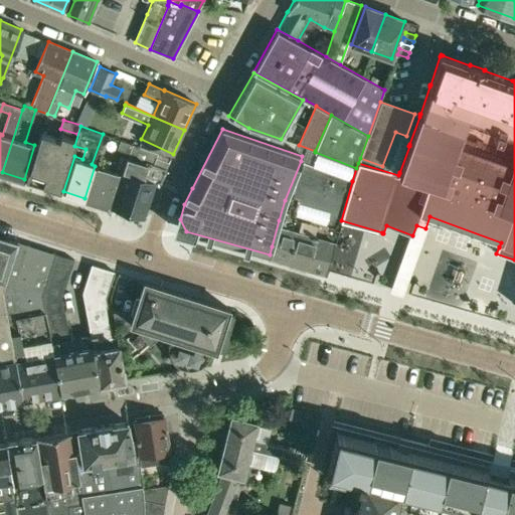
[(59,189),(76,139),(61,134),(60,138),(41,132),(29,169),(25,179),(27,180),(28,177),(42,181),(42,184),(59,189)]
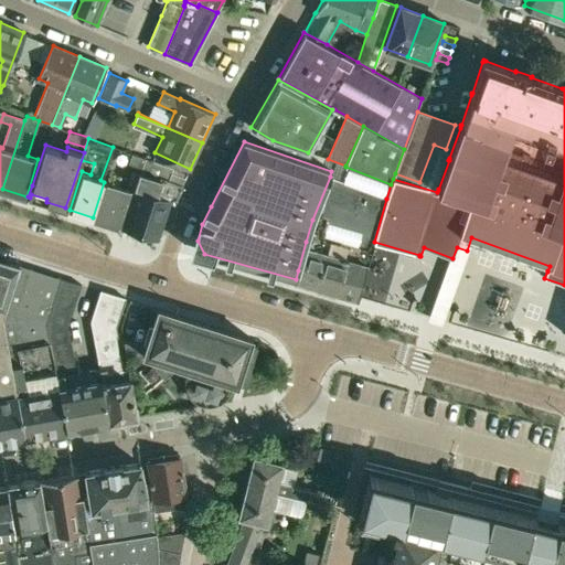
[(145,158),(131,153),(128,163),(141,168),(145,158)]
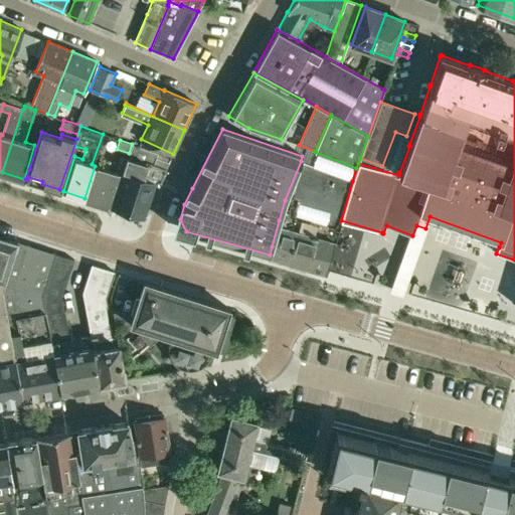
[(129,153),(128,158),(146,164),(147,162),(165,169),(171,157),(157,152),(132,144),(129,153)]
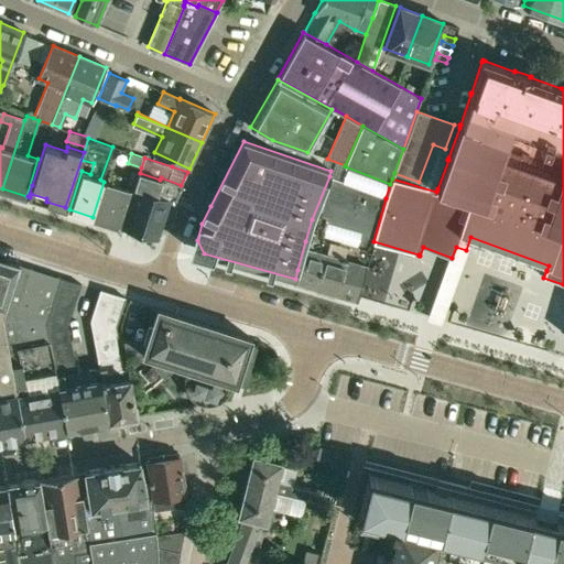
[(174,203),(182,185),(181,185),(161,177),(160,180),(140,173),(129,205),(130,206),(123,227),(153,237),(159,235),(170,201),(174,203)]
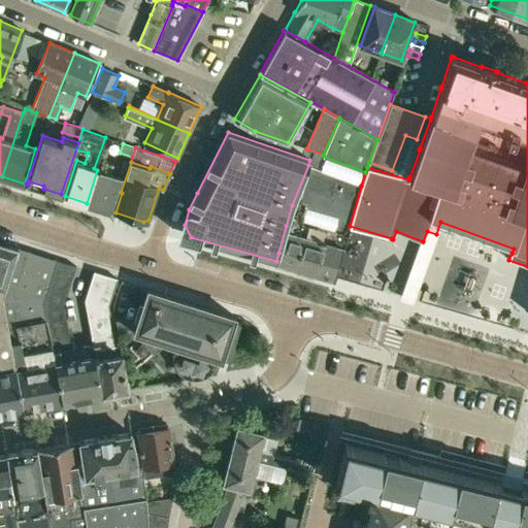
[(334,277),(350,226),(361,186),(308,165),(292,205),(286,226),(278,253),(276,261),(334,277)]
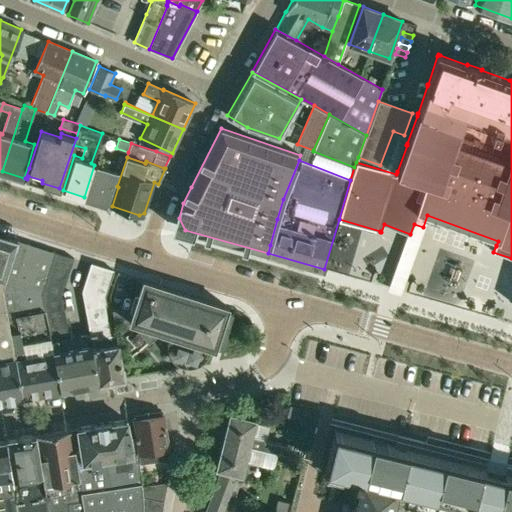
[(84,197),(107,205),(118,172),(94,165),(84,197)]
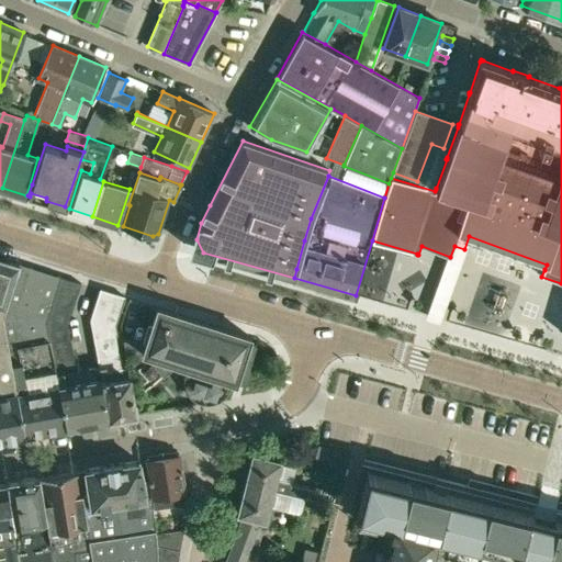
[(3,316),(20,262),(0,256),(0,437),(25,434),(3,316)]
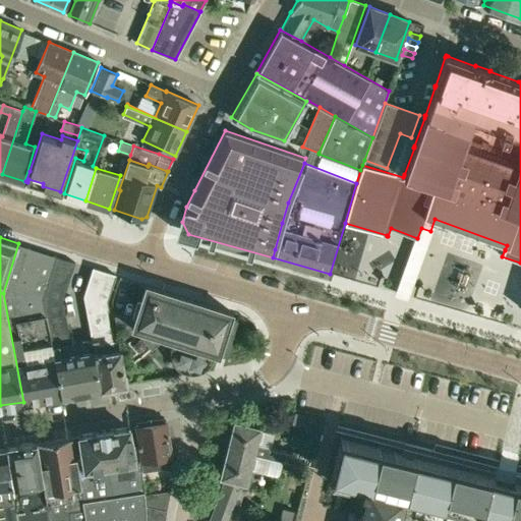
[(42,299),(56,255),(18,243),(3,293),(23,402),(61,395),(42,299)]
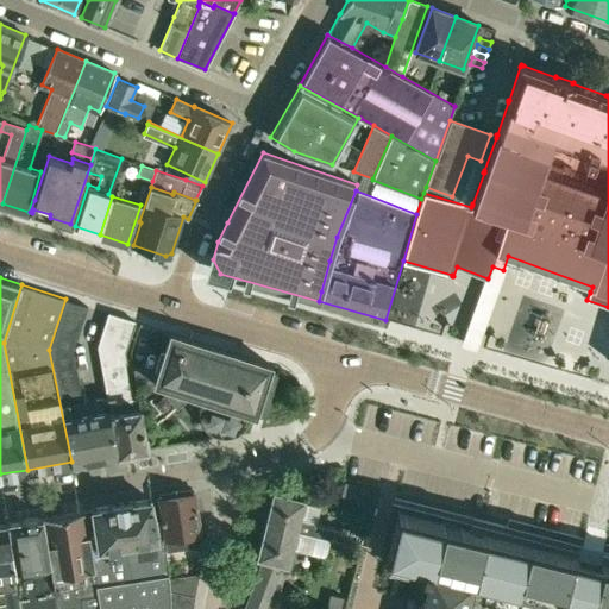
[(74,350),(80,328),(87,306),(66,299),(49,350),(71,462),(118,453),(106,396),(82,400),(74,350)]
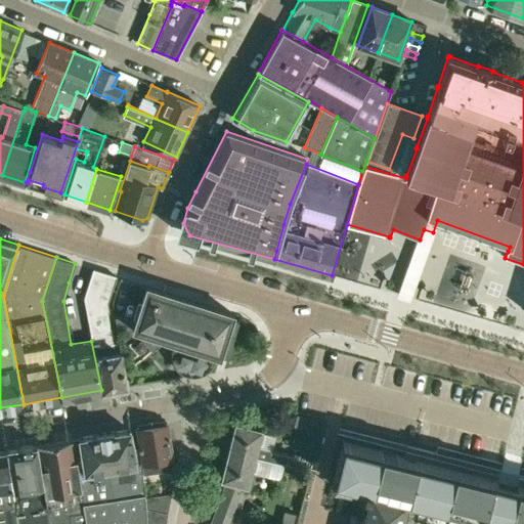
[(108,300),(111,296),(117,276),(93,268),(87,288),(84,298),(91,341),(101,390),(126,386),(126,385),(127,384),(127,374),(124,375),(119,343),(114,344),(107,312),(108,312),(108,300)]
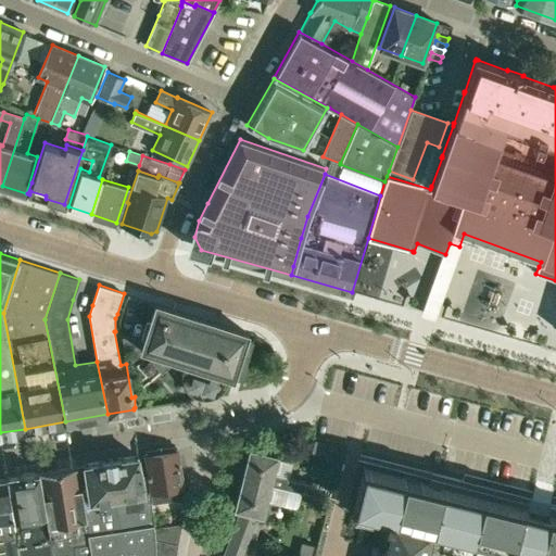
[(185,375),(185,379),(189,387),(194,391),(202,394),(210,393),(217,390),(224,383),(227,376),(234,378),(248,332),(155,303),(141,350),(148,352),(147,356),(161,371),(171,364),(173,359),(186,364),(185,367),(185,370),(185,375)]
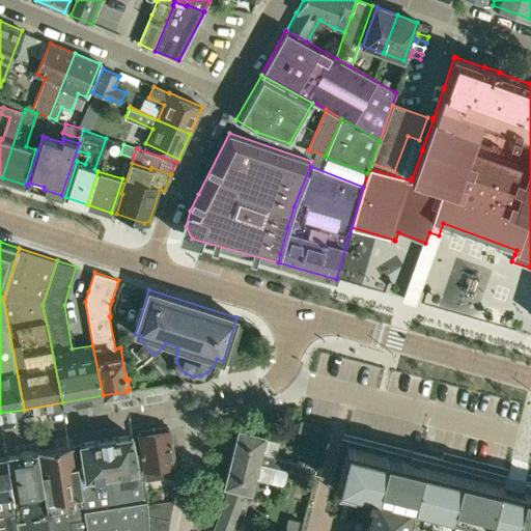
[(176,474),(170,429),(138,435),(144,470),(146,478),(176,474)]
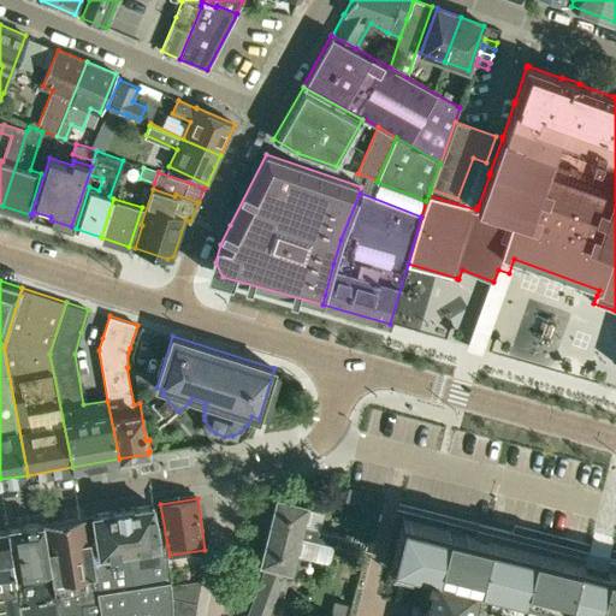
[(312,509),(307,508),(307,505),(277,498),(268,531),(298,539),(319,544),(330,546),(332,534),(302,527),(303,522),(308,523),(312,509)]
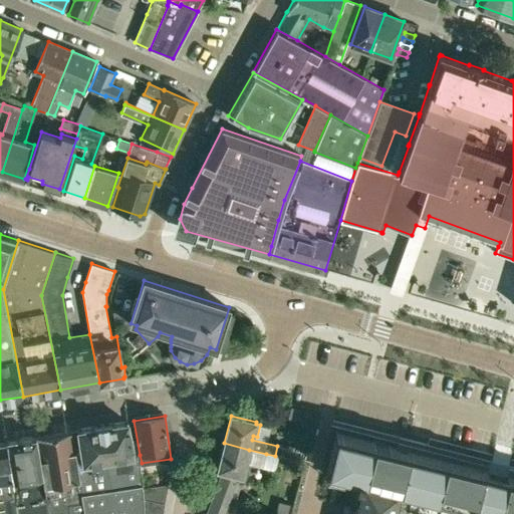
[(137,455),(134,455),(127,422),(102,426),(111,485),(111,513),(144,513),(144,498),(165,503),(168,485),(143,489),(141,462),(138,463),(137,455)]
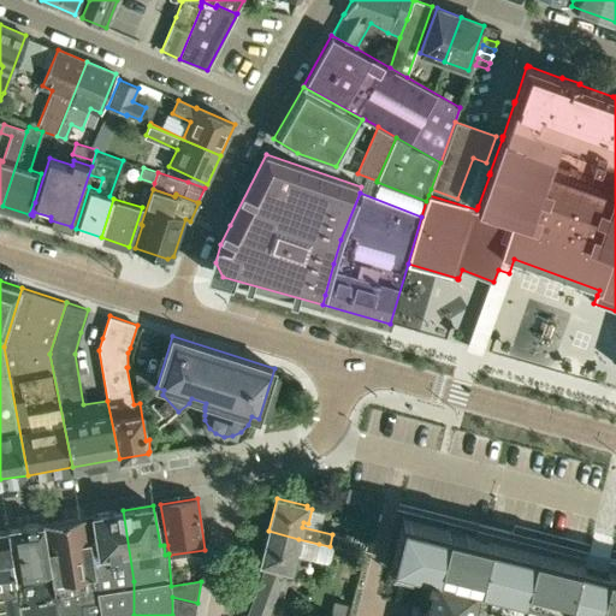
[(94,566),(102,615),(134,615),(134,581),(123,510),(94,515),(87,516),(90,539),(94,566)]
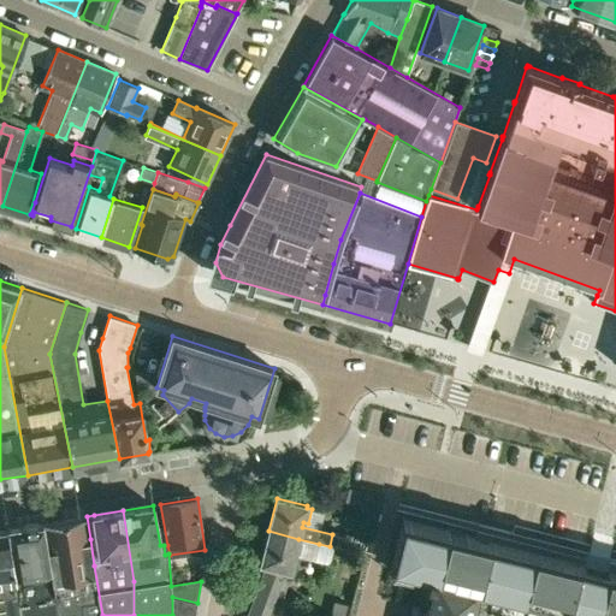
[(102,615),(94,566),(87,516),(43,522),(42,522),(57,615),(102,615)]
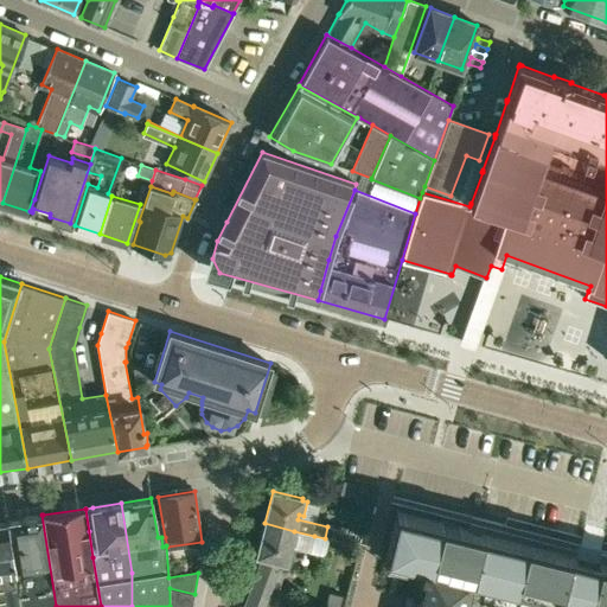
[(465,606),(473,577),(493,582),(491,594),(540,606),(542,606),(545,595),(561,600),(573,602),(587,606),(590,606),(606,606),(606,563),(598,562),(583,558),(573,556),(481,532),(479,532),(470,530),(468,529),(433,521),(426,519),(420,517),(416,516),(409,515),(407,513),(397,512),(397,511),(389,541),(387,553),(385,554),(385,556),(420,564),(419,570),(427,573),(417,606),(465,606)]
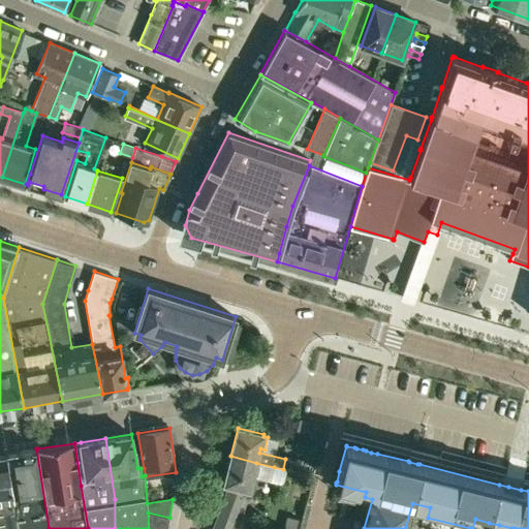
[(49,528),(36,448),(6,453),(7,455),(16,508),(19,523),(19,528),(49,528)]
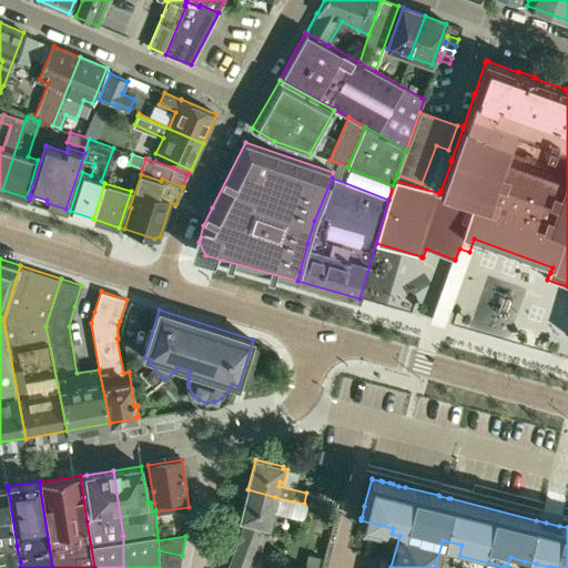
[(0,567),(20,567),(20,561),(17,546),(8,488),(7,486),(7,488),(0,488),(0,567)]
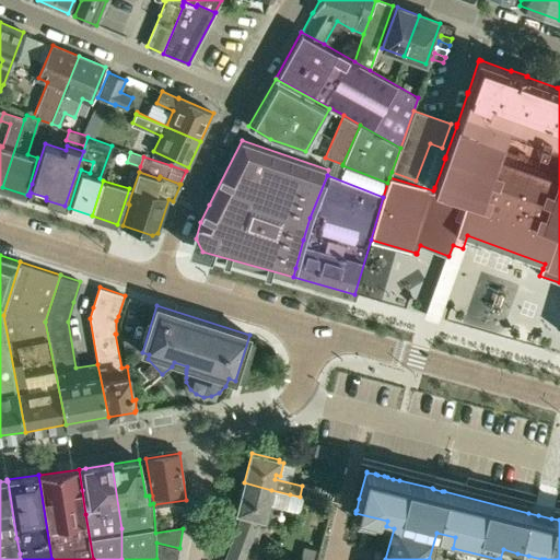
[(271,490),(244,482),(237,513),(249,516),(247,523),(240,521),(229,552),(244,559),(247,559),(248,559),(257,537),(252,536),(258,518),(264,520),(268,504),(286,509),(290,494),(271,490)]
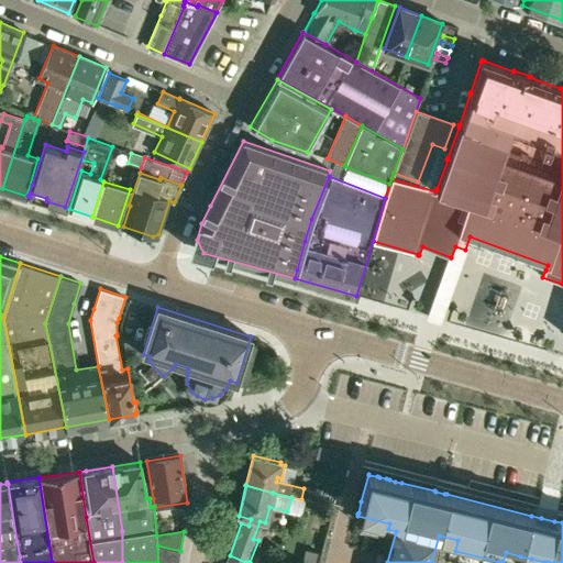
[(177,562),(180,551),(157,545),(157,562),(177,562)]
